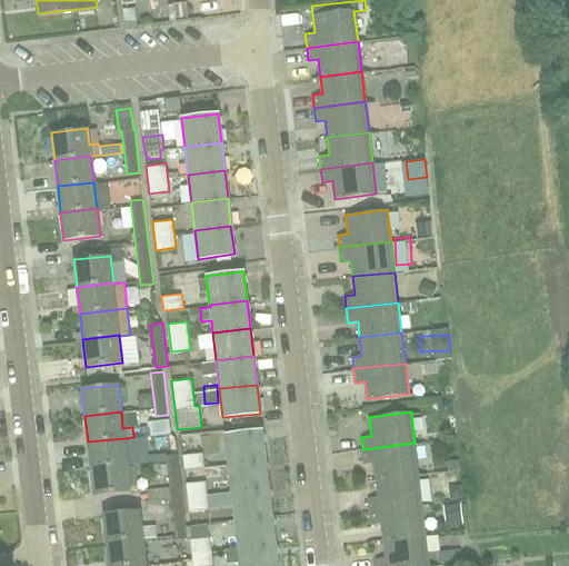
[(151,435),(157,435),(169,433),(167,419),(155,420),(149,421),(151,435)]
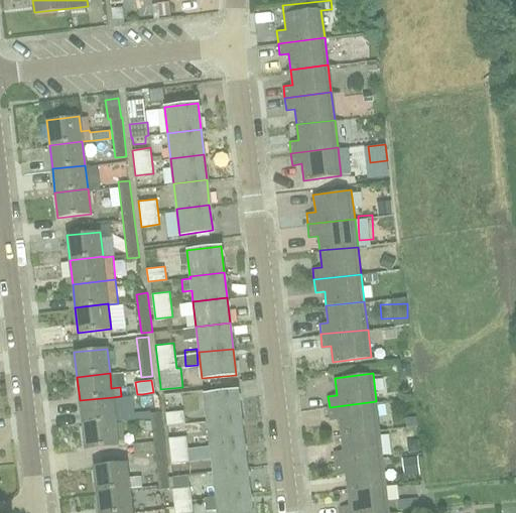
[(207,420),(241,416),(238,390),(204,394),(207,420)]
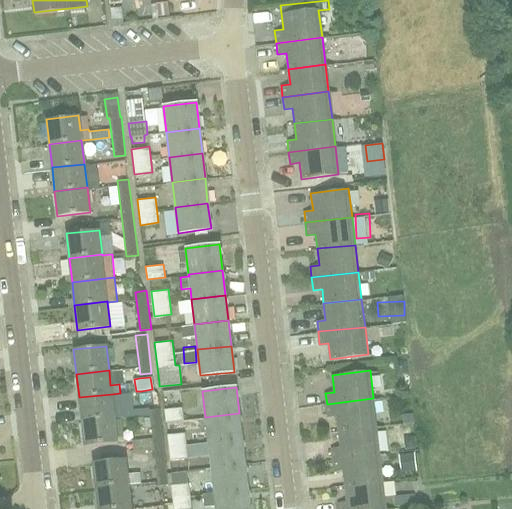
[(183,406),(201,404),(199,389),(181,390),(183,406)]
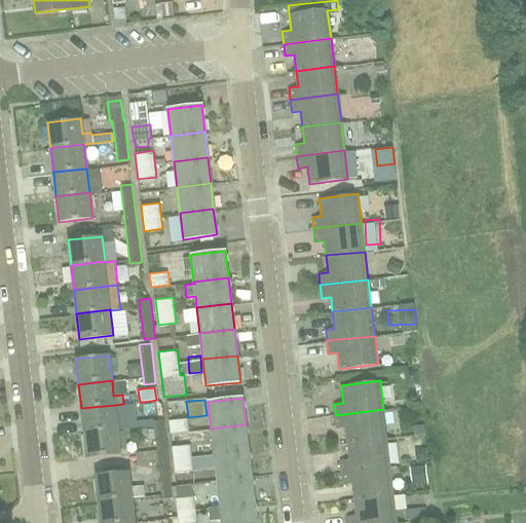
[(115,405),(81,408),(84,433),(117,428),(125,427),(124,417),(116,418),(115,405)]
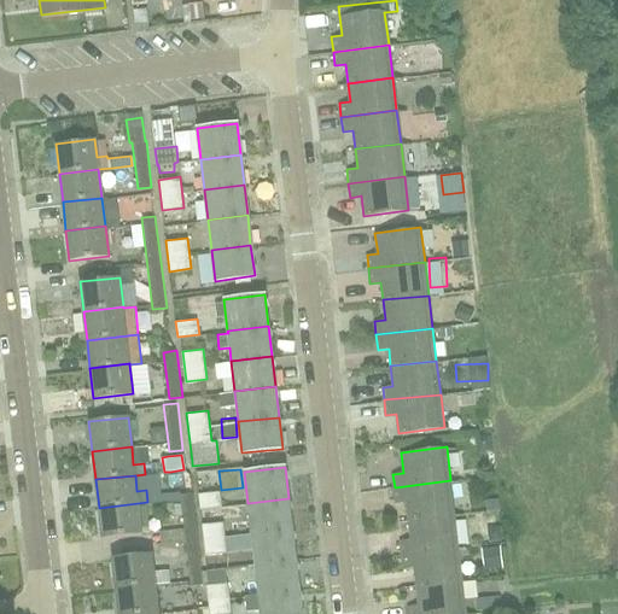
[(450,480),(395,487),(396,502),(407,501),(408,519),(455,514),(450,480)]
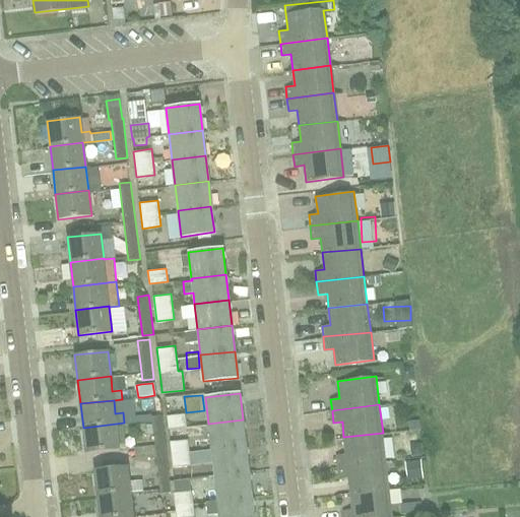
[(169,429),(187,426),(185,412),(167,415),(169,429)]
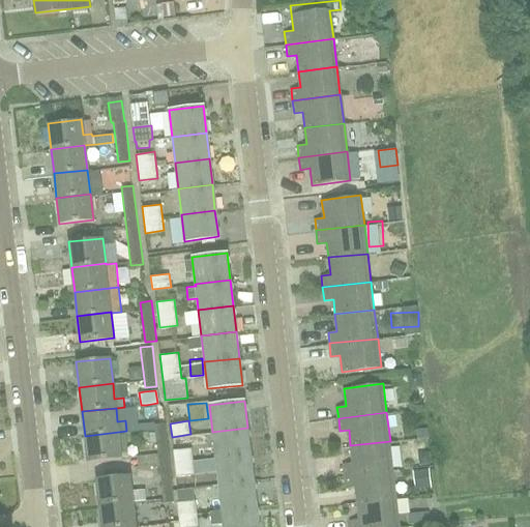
[(154,423),(155,432),(156,442),(157,452),(158,463),(171,462),(166,422),(165,422),(160,422),(159,423),(154,423)]
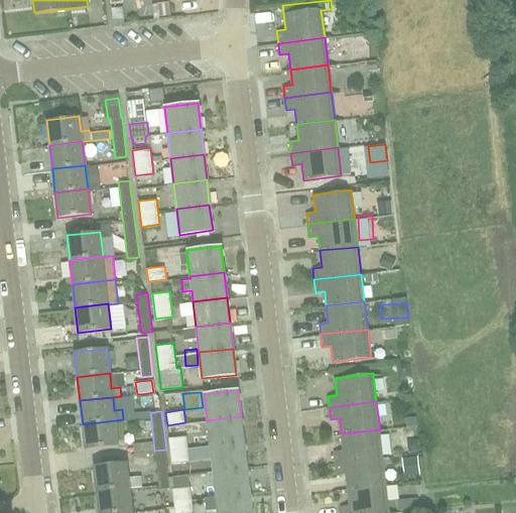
[(241,416),(207,420),(210,445),(243,441),(241,416)]
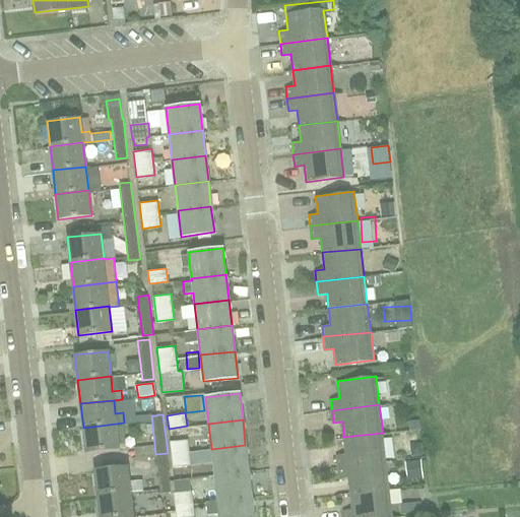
[(118,438),(116,425),(116,424),(83,428),(85,453),(119,449),(119,448),(126,447),(125,437),(118,438)]
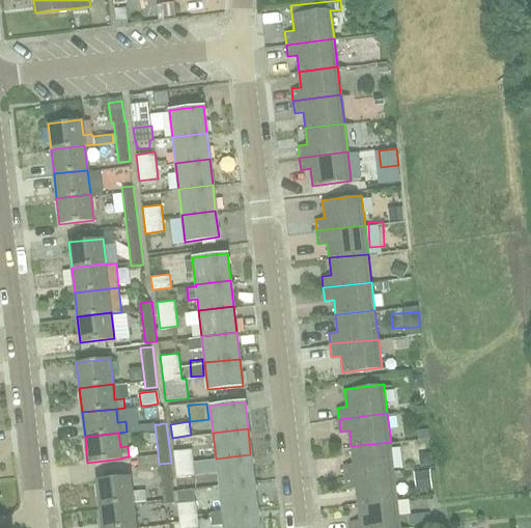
[(391,442),(351,446),(353,463),(344,465),(345,476),(394,470),(391,442)]
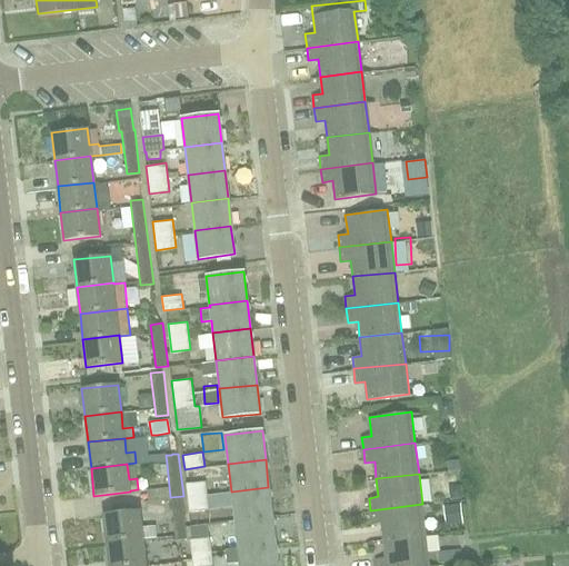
[(206,480),(187,483),(186,483),(188,496),(207,494),(206,480)]
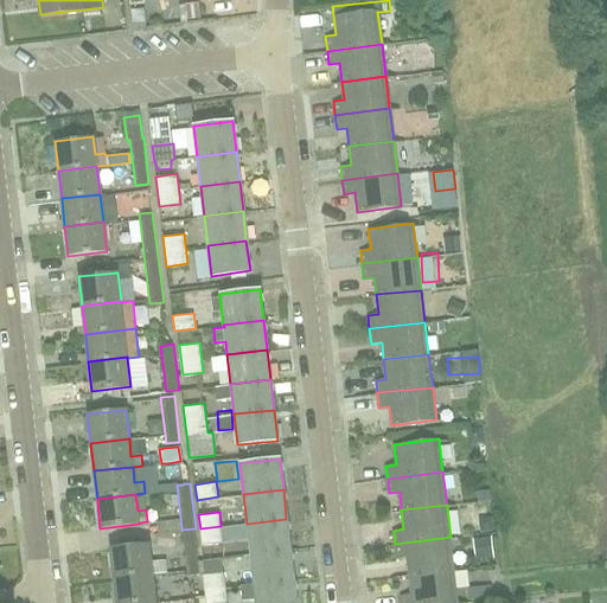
[(286,519),(247,524),(250,553),(289,549),(286,519)]
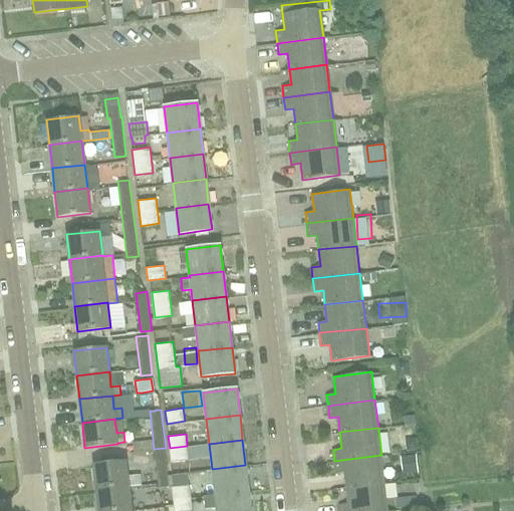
[(187,446),(170,448),(171,462),(189,460),(189,459),(187,446)]
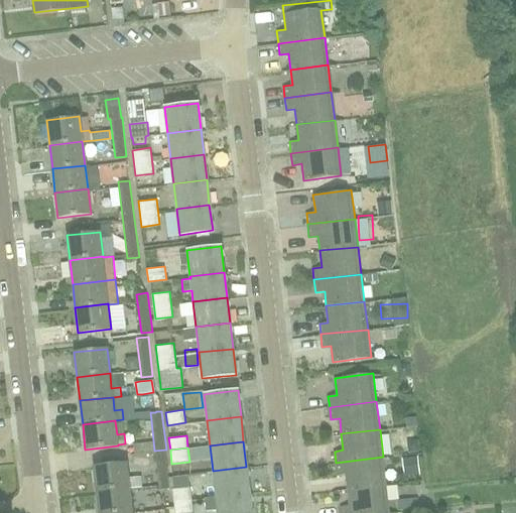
[(166,450),(154,451),(159,489),(170,488),(169,476),(166,450)]
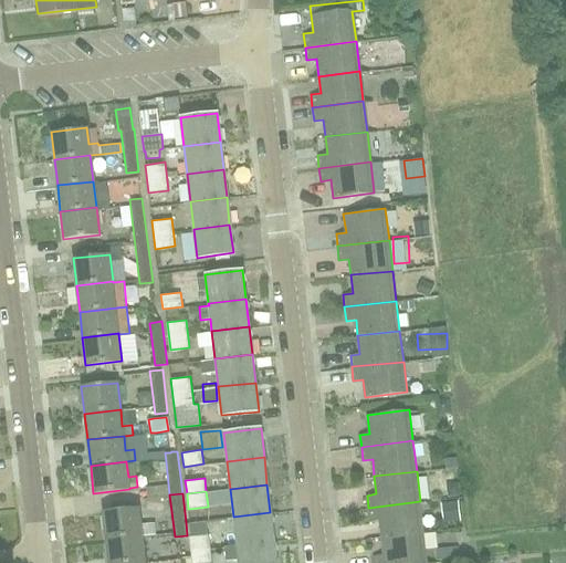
[(420,501),(368,508),(370,521),(379,520),(381,537),(423,532),(420,501)]
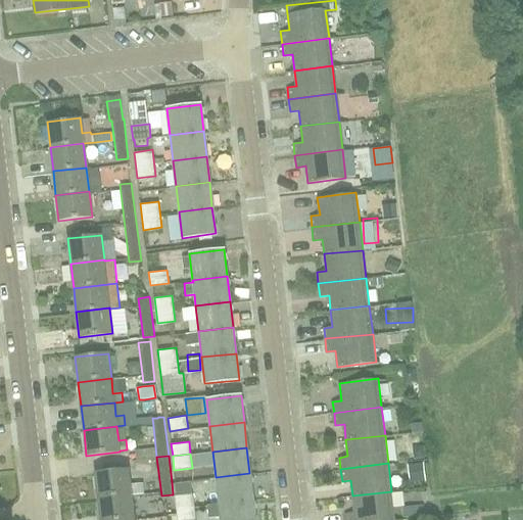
[(132,494),(144,492),(143,482),(131,483),(129,470),(95,473),(98,499),(132,494)]
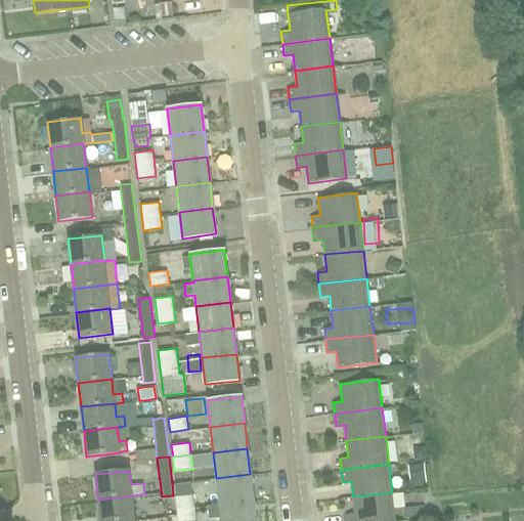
[(250,474),(216,478),(219,504),(253,500),(250,474)]
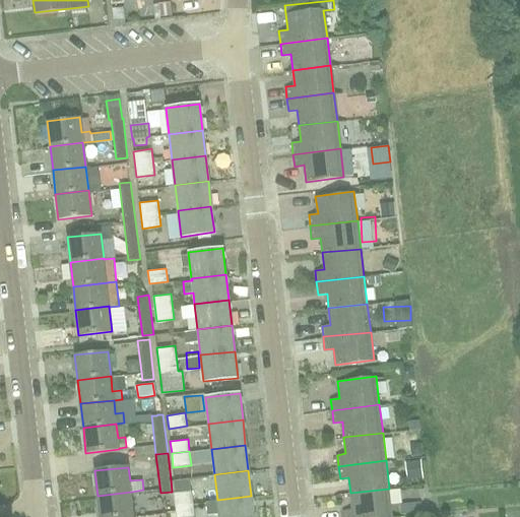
[(196,475),(197,489),(212,488),(211,474),(196,475)]
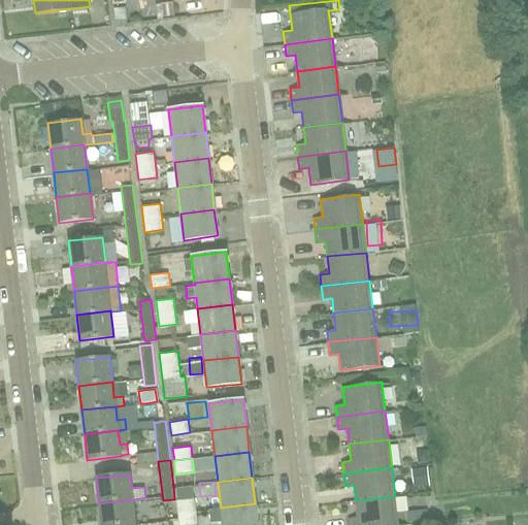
[(395,496),(356,500),(358,518),(349,518),(350,524),(389,524),(398,524),(395,496)]
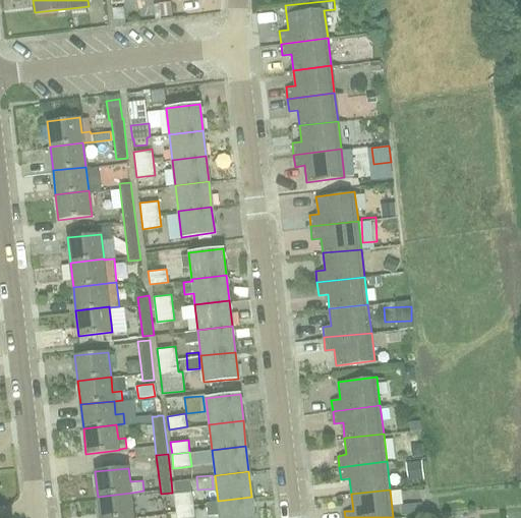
[(193,504),(192,492),(177,493),(174,493),(175,506),(193,504)]
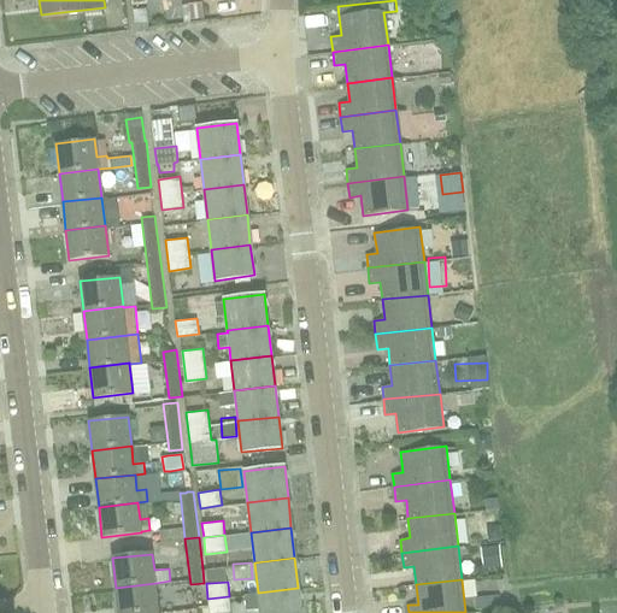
[(144,612),(158,612),(156,583),(116,588),(118,612),(144,612)]
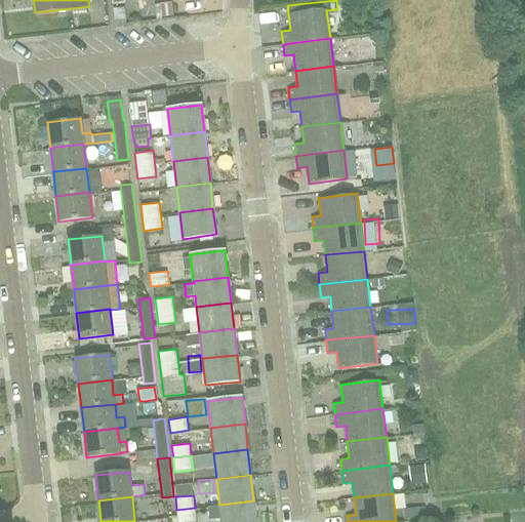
[(255,521),(253,500),(219,505),(220,521),(255,521)]
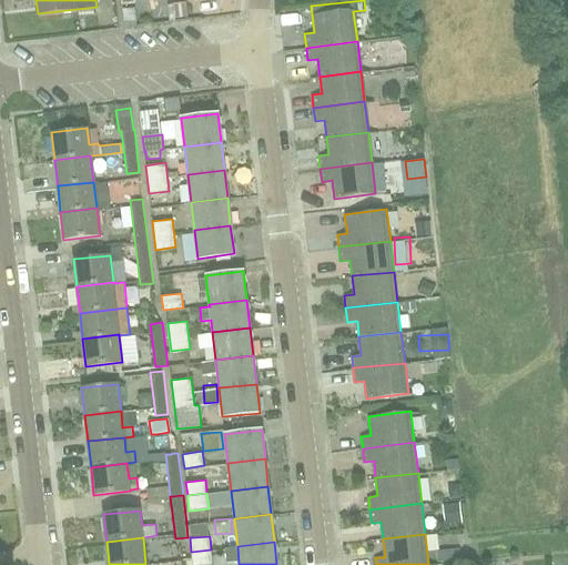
[(462,560),(460,548),(437,552),(438,563),(462,560)]
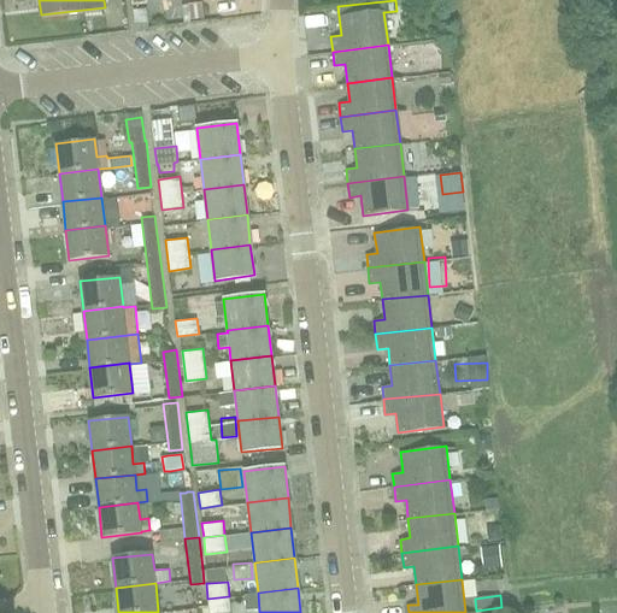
[(209,612),(219,612),(231,612),(229,596),(207,599),(209,612)]
